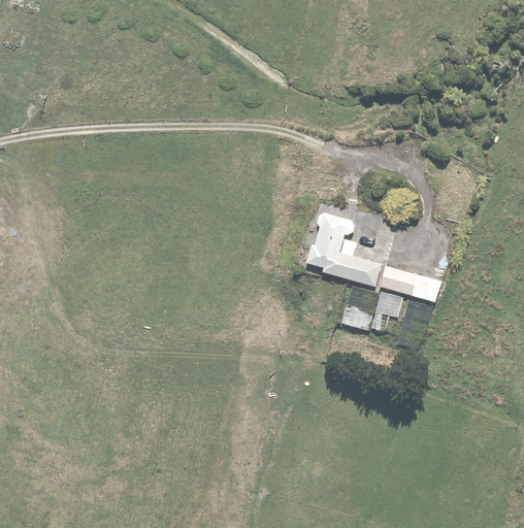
[(323,267),(322,272),(374,286),(380,265),(353,258),(358,240),(349,238),(352,227),(344,225),(345,220),(318,213),(315,226),(320,227),(316,245),(310,244),(305,263),(323,267)]
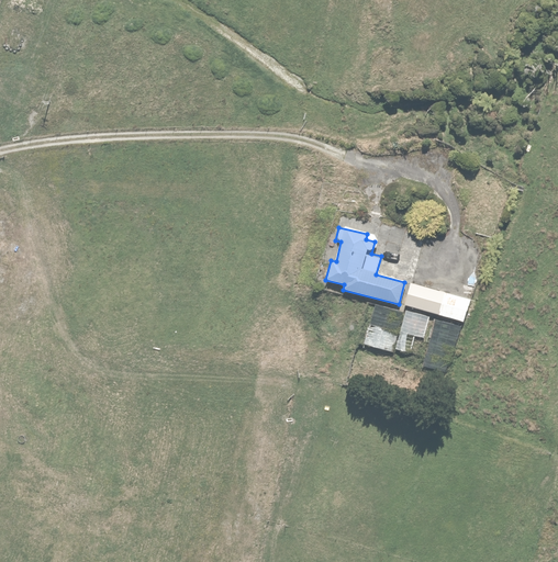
[(409,283),(403,303),(462,319),(468,299),(409,283)]
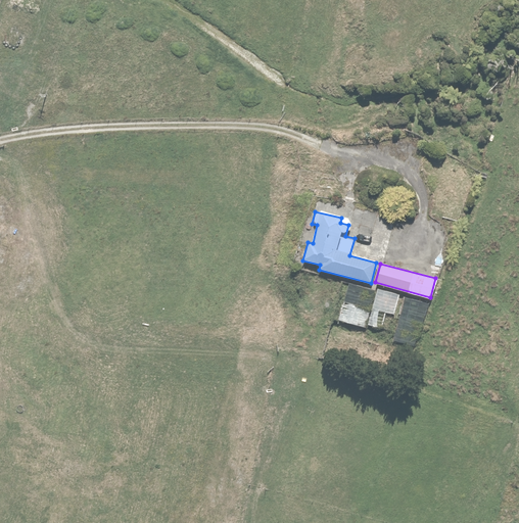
[(366,327),(366,324),(375,290),(348,283),(338,320),(366,327)]
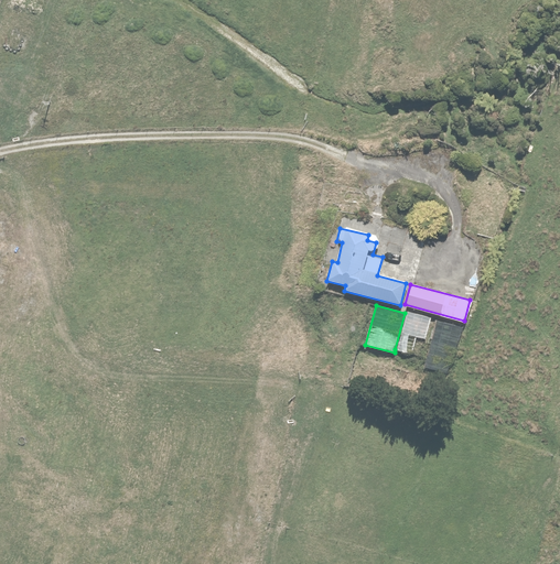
[(432,317),(406,311),(405,313),(395,349),(410,354),(415,337),(427,340),(432,317)]
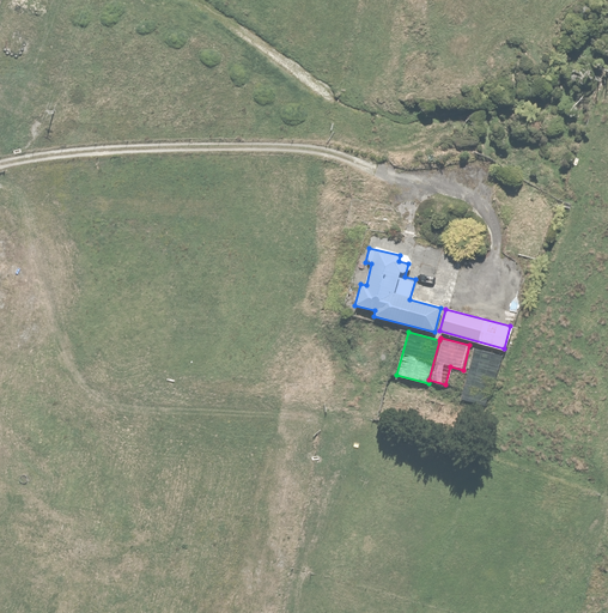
[(499,353),(469,345),(463,370),(456,399),(485,406),(499,353)]
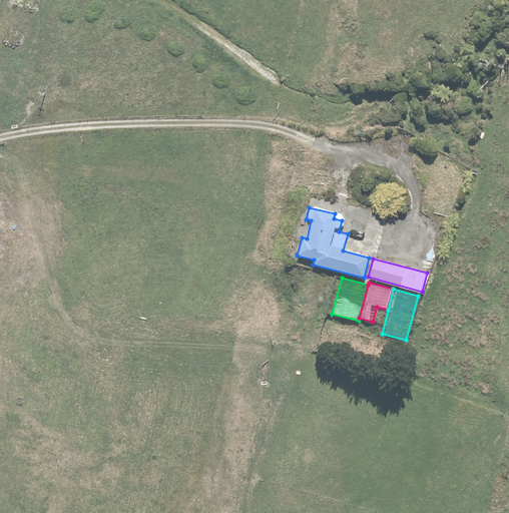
All buildings are outlined.
